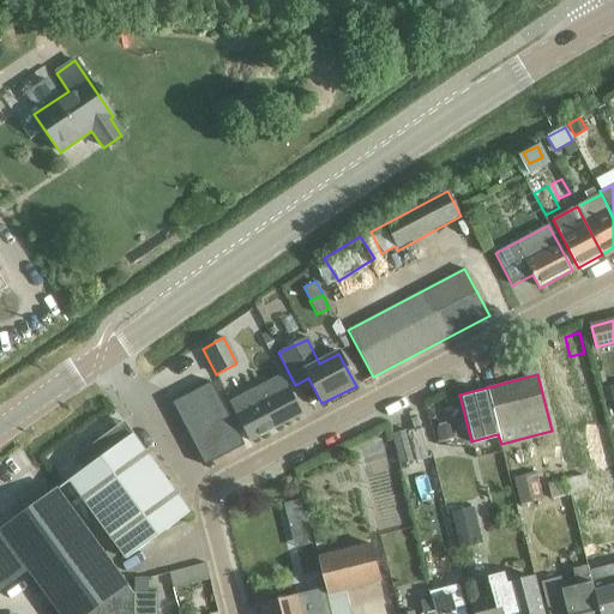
[(281,375),(229,402),(250,441),(300,415),(281,375)]
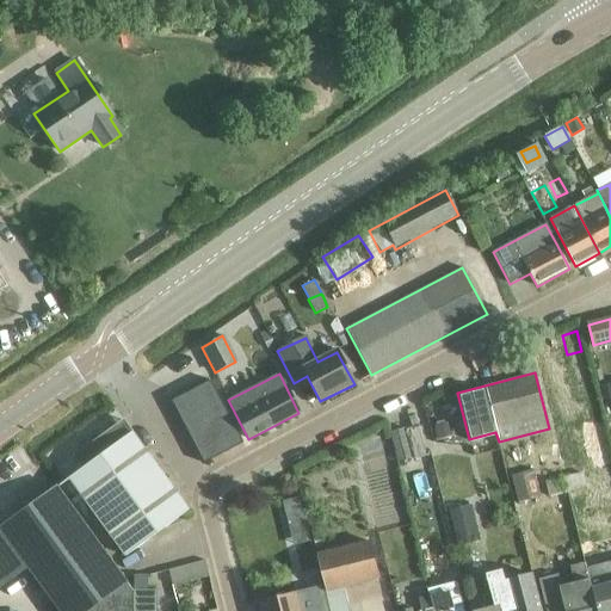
[(203,462),(241,442),(209,381),(170,401),(203,462)]
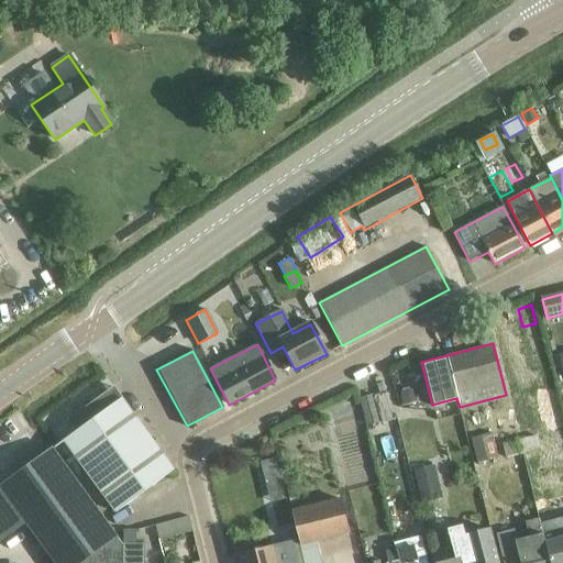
[(370,382),(373,394),(378,416),(388,414),(379,379),(370,382)]
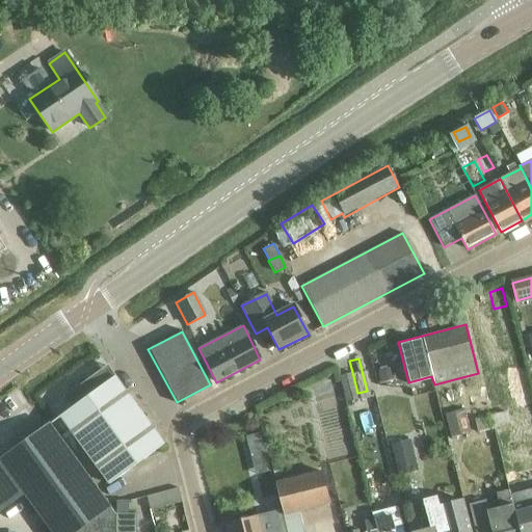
[(51,424),(60,418),(109,484),(163,445),(164,445),(134,403),(134,404),(107,367),(64,397),(72,407),(50,423),(51,424)]
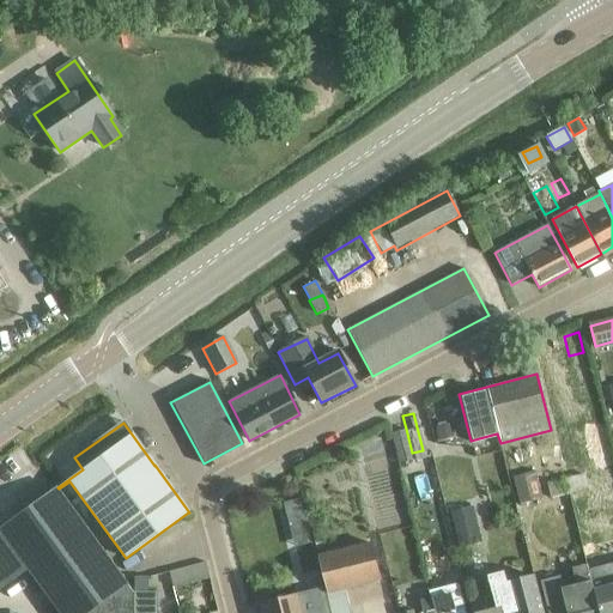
[(451,424),(435,429),(438,442),(455,437),(451,424)]
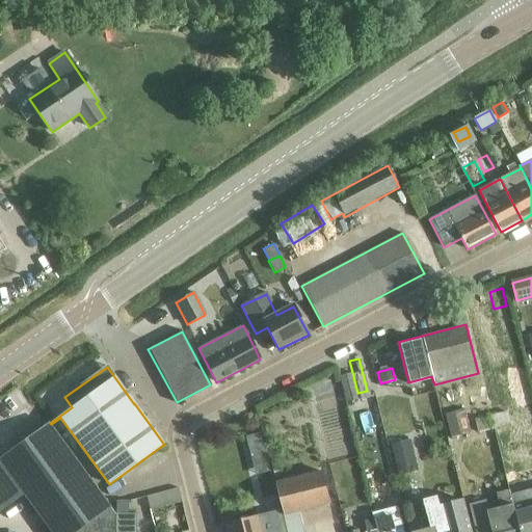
[(358,397),(357,393),(352,372),(341,375),(347,400),(358,397)]
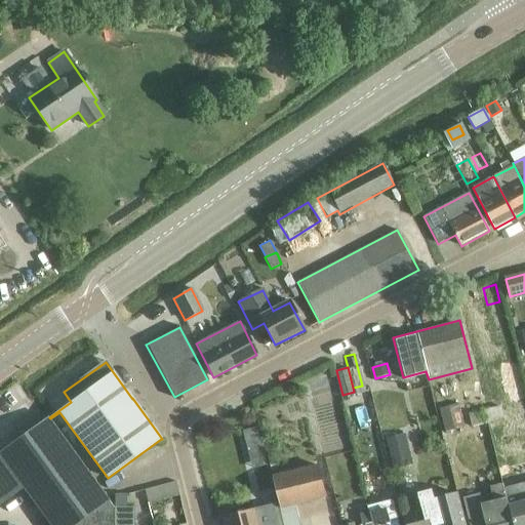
[(382,390),(373,393),(375,406),(386,404),(382,390)]
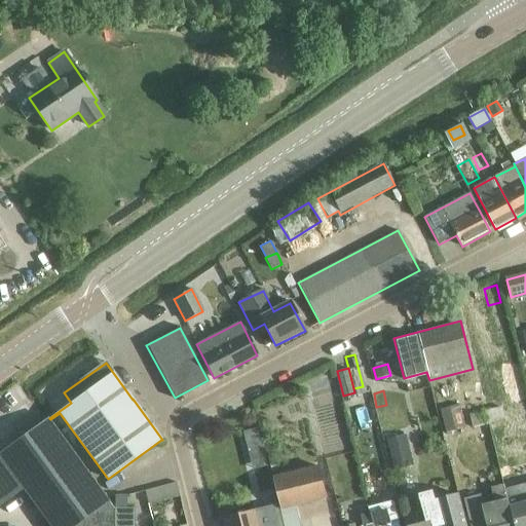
[(487,423),(503,419),(500,407),(484,410),(487,423)]
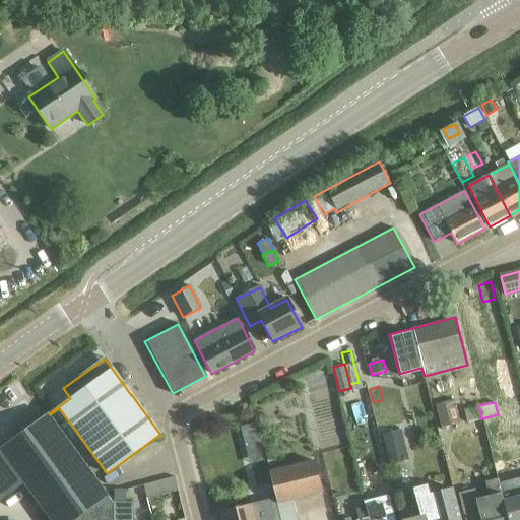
[(463,409),(466,423),(481,418),(478,405),(463,409)]
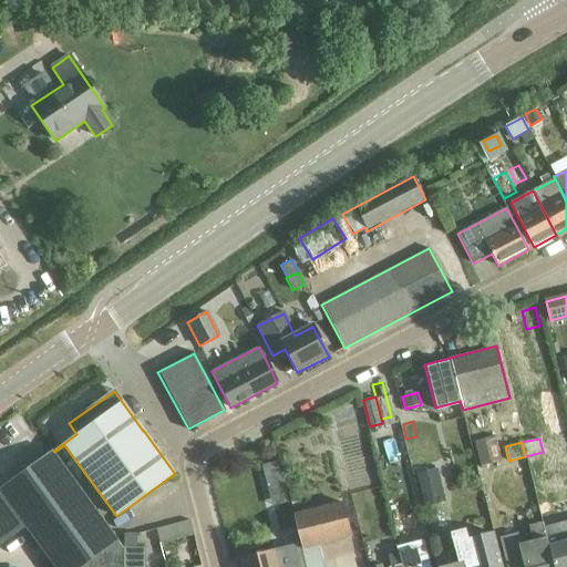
[(123,566),(124,549),(49,453),(0,487),(0,544),(24,527),(53,566),(123,566)]
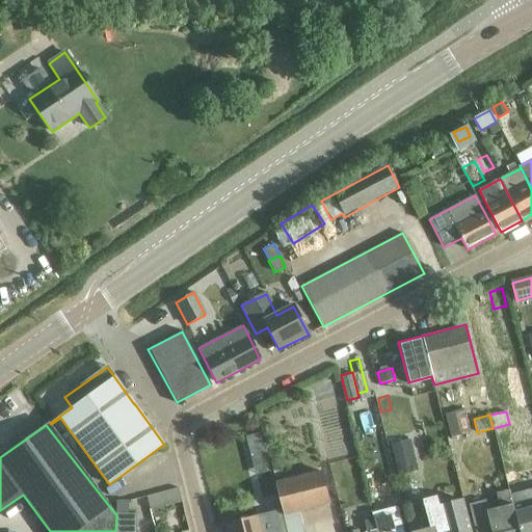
[(455,428),(448,429),(449,435),(453,440),(471,435),(469,425),(455,428)]
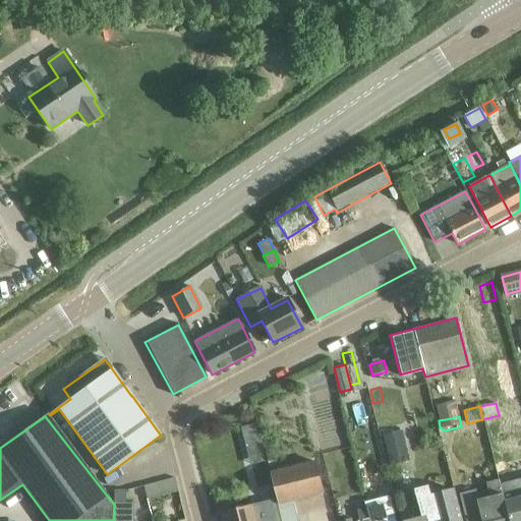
[(401,431),(383,436),(391,466),(408,461),(401,431)]
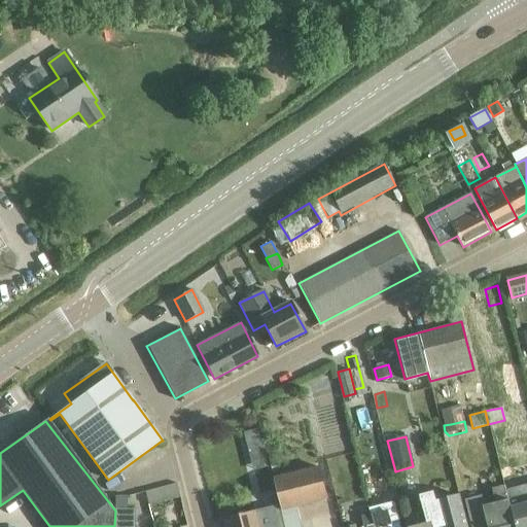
[(301,526),(295,505),(325,498),(317,466),(274,477),(282,511),(278,512),(282,526),(301,526)]
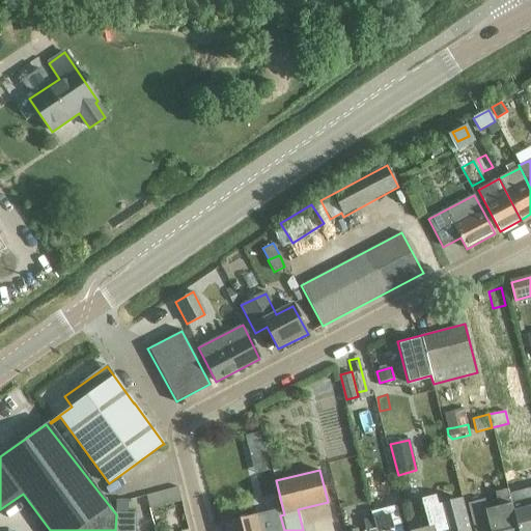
[(530,530),(530,490),(520,493),(516,481),(506,484),(507,490),(518,530),(530,530)]
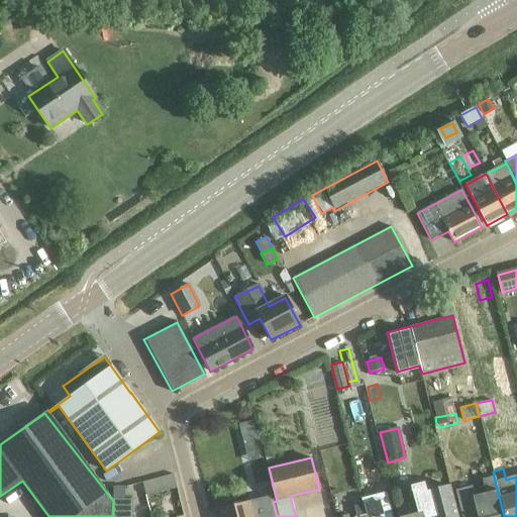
[(504,516),(494,477),(482,480),(485,494),(475,496),(472,486),(455,490),(461,516),(476,516),(479,516),(478,516),(504,516)]
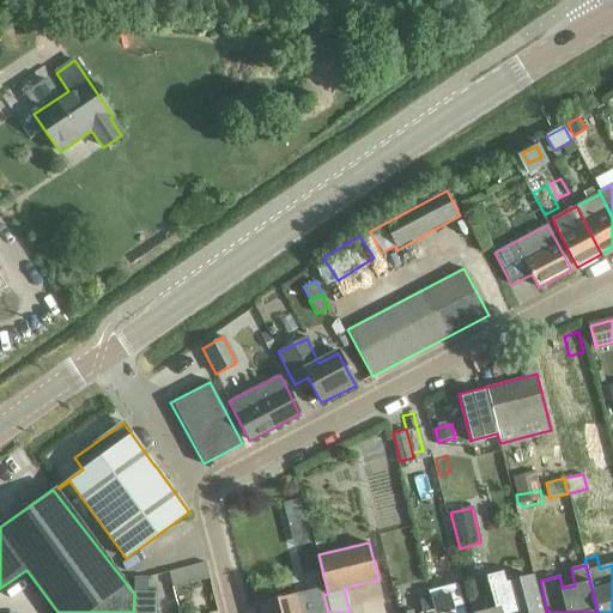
[(471,612),(542,612),(534,575),(505,582),(503,572),(487,576),(495,607),(490,608),(471,612)]
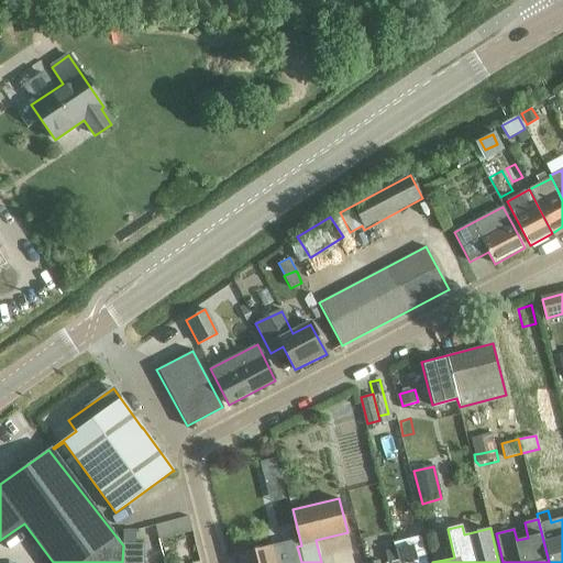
[(144,562),(144,542),(136,542),(136,529),(123,529),(123,545),(122,562),(144,562)]
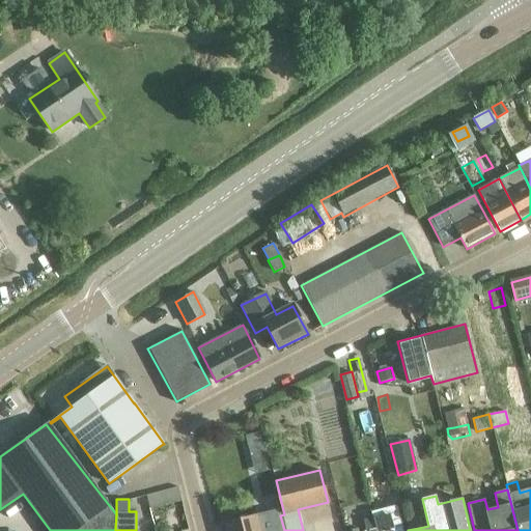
[(372,516),(375,530),(402,530),(396,506),(371,512),(372,516)]
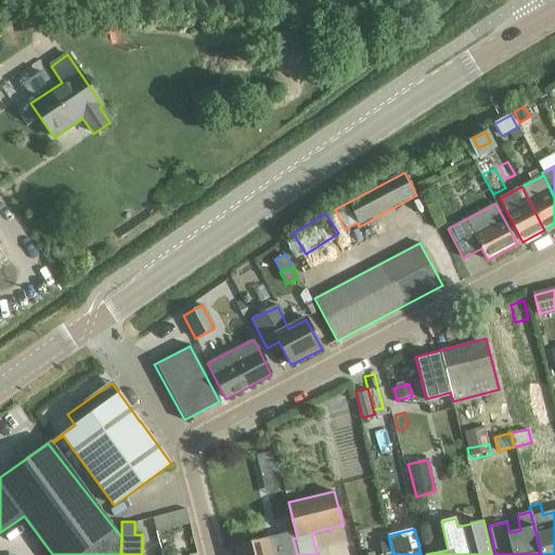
[(272,554),(268,538),(234,545),(235,554),(272,554)]
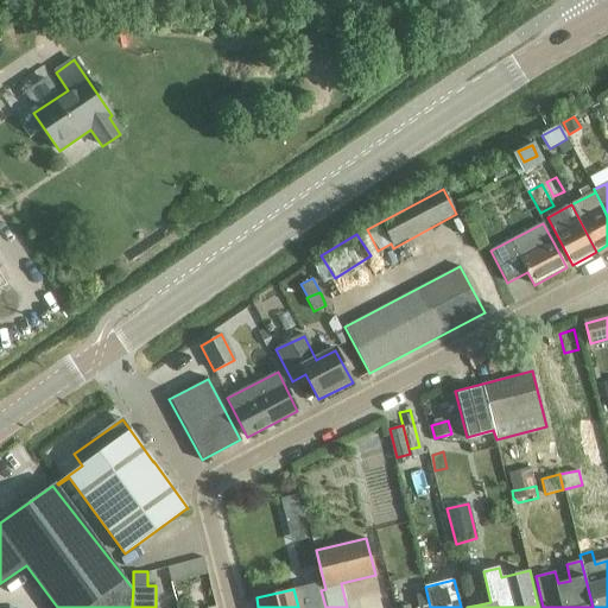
[(430,607),(426,591),(416,595),(418,607),(430,607)]
